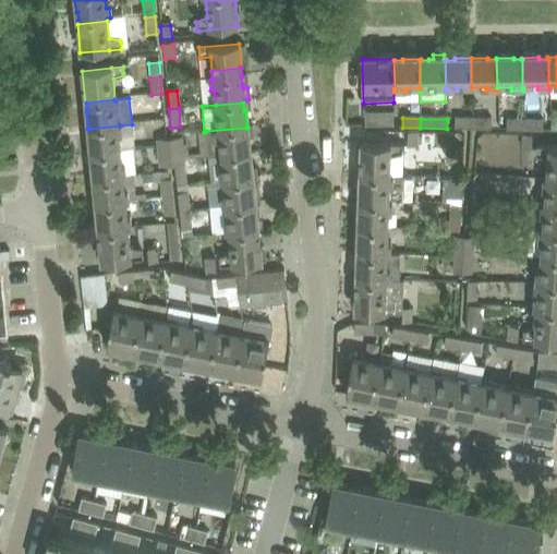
[(473,129),(473,119),(455,119),(455,129),(473,129)]
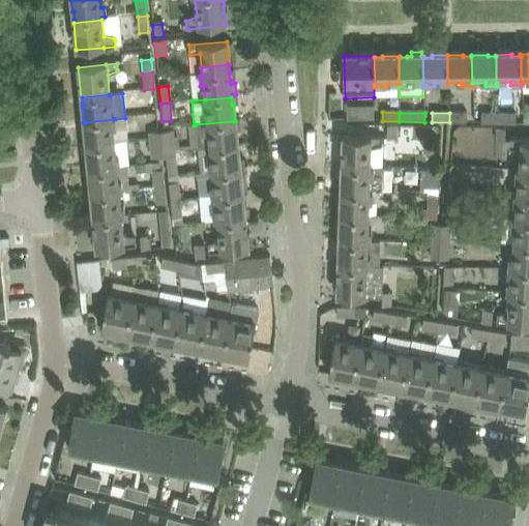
[(449,122),(466,123),(466,114),(449,113),(449,122)]
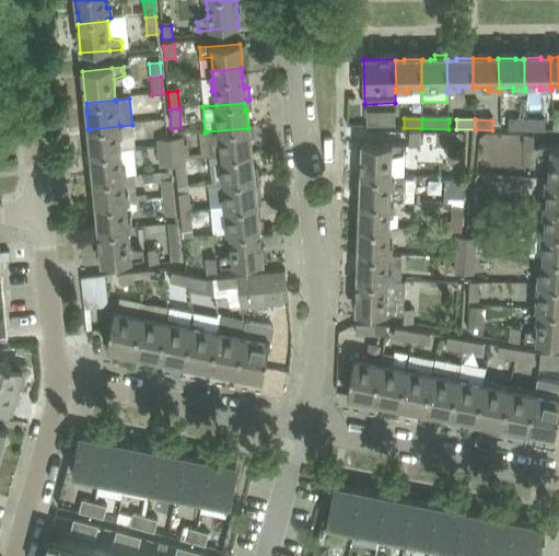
[(508,131),(525,132),(526,123),(508,122),(508,131)]
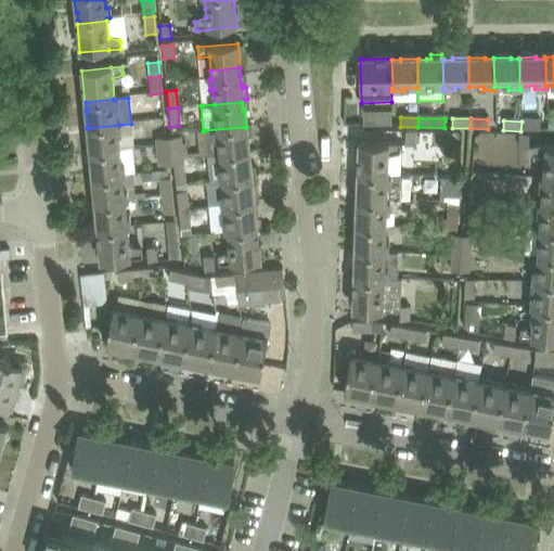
[(539,122),(522,122),(520,131),(539,131),(539,122)]
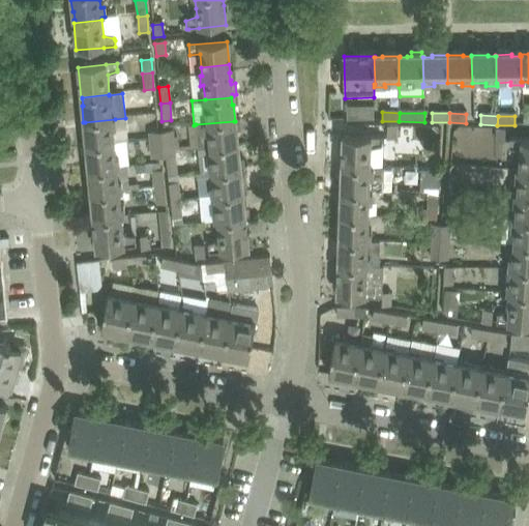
[(85,122),(85,130),(84,130),(85,144),(114,141),(113,129),(116,129),(115,119),(85,122)]
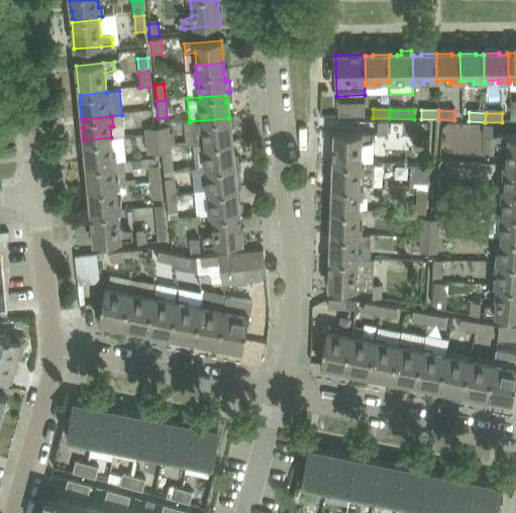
[(193,145),(231,141),(230,125),(229,126),(228,118),(191,121),(193,145)]
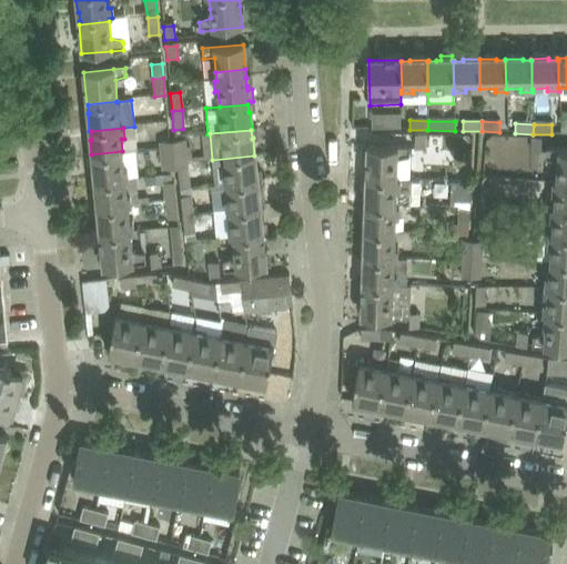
[(415,137),(414,151),(424,151),(424,137),(415,137)]
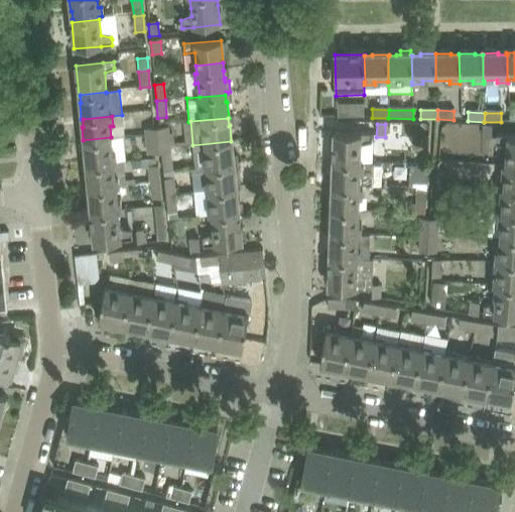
[(484,126),(483,140),(492,140),(492,127),(484,126)]
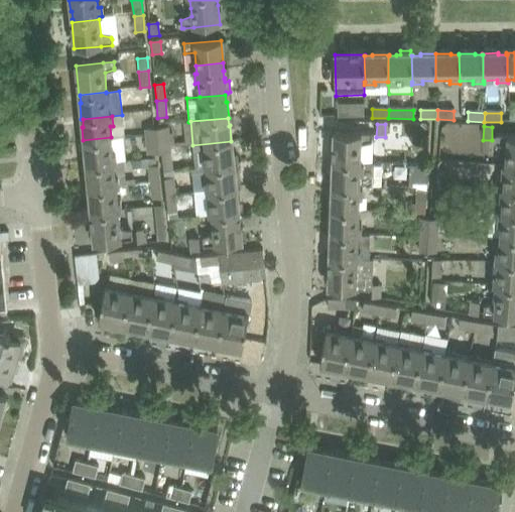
[(169,129),(157,130),(158,142),(174,141),(173,134),(169,135),(169,129)]
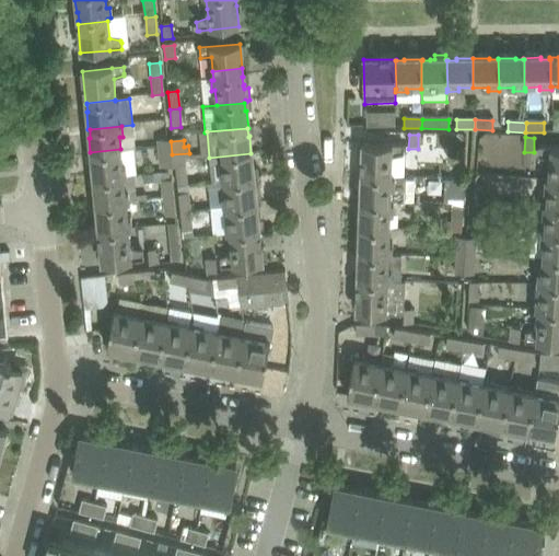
[(171,141),(158,142),(158,155),(172,154),(171,141)]
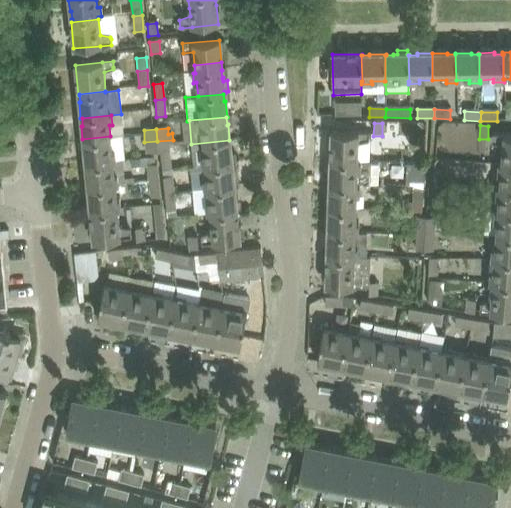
[(358,163),(358,145),(368,142),(369,134),(331,133),(330,163),(332,163),(358,163)]
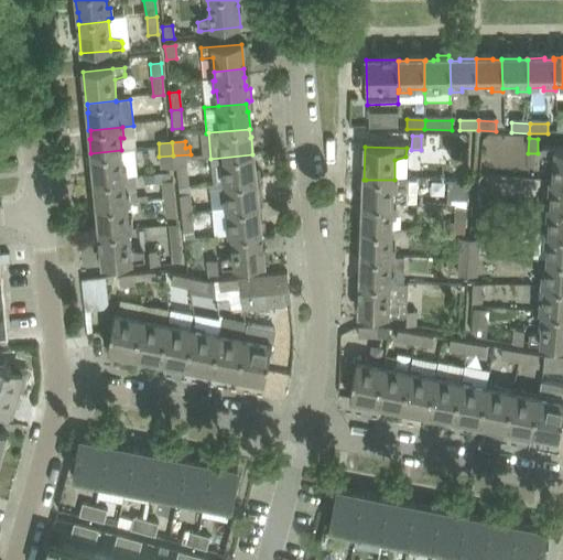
[(562,150),(543,149),(542,158),(553,159),(551,182),(562,182),(562,150)]
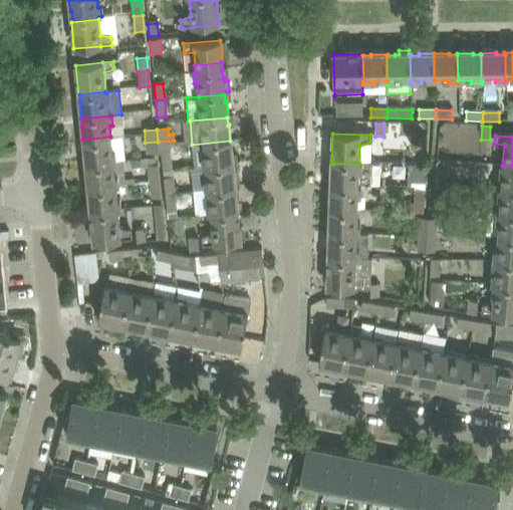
[(83,146),(81,146),(82,156),(84,156),(84,158),(85,158),(86,165),(86,166),(115,163),(115,153),(111,153),(110,137),(82,140),(83,146)]
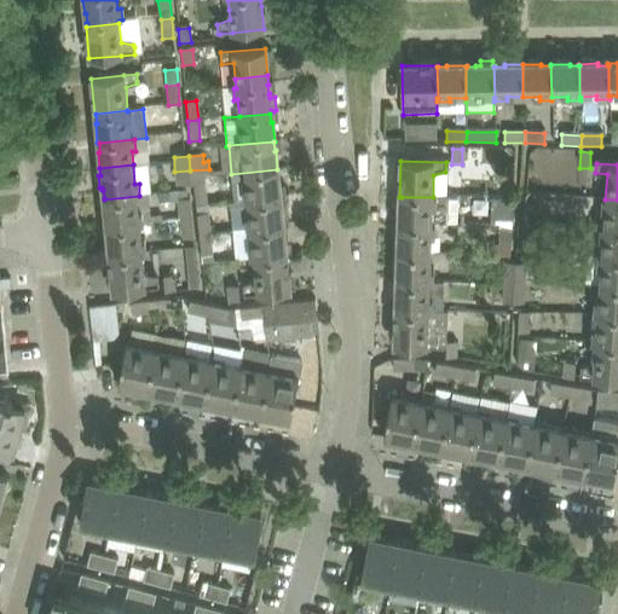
[(209,169),(190,171),(191,185),(194,185),(196,208),(208,207),(206,177),(209,177),(209,169)]
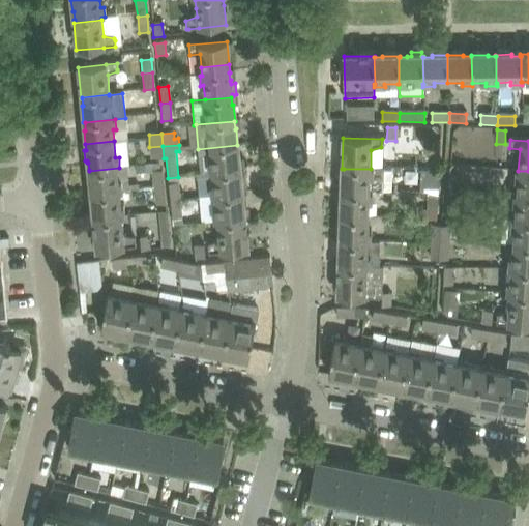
[(238,161),(239,161),(237,145),(198,149),(201,174),(209,174),(238,170),(238,169),(238,161)]
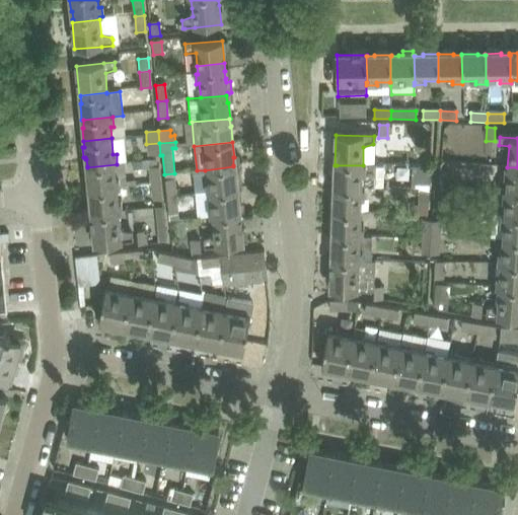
[(160,155),(159,143),(146,144),(147,156),(160,155)]
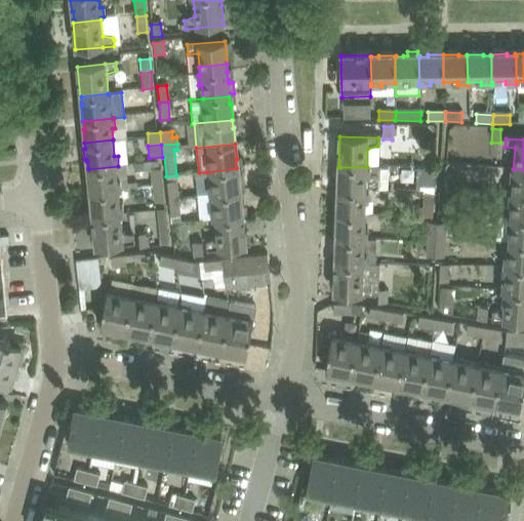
[(162,188),(160,170),(159,170),(159,162),(134,164),(135,174),(151,172),(153,189),(162,188)]
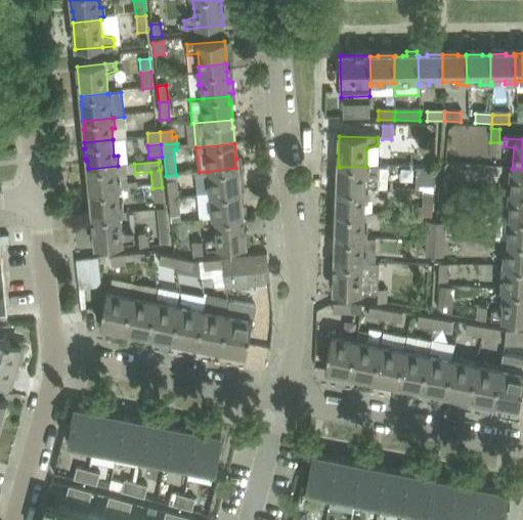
[(128,184),(126,165),(118,166),(88,169),(88,168),(87,168),(88,184),(90,184),(91,192),(89,192),(89,193),(118,191),(137,189),(137,183),(128,184)]
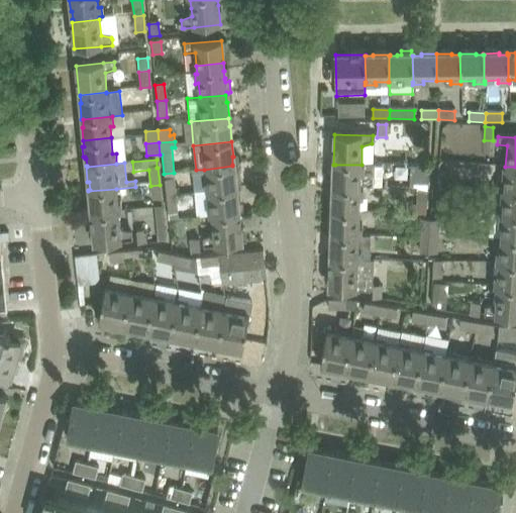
[(235,190),(235,188),(234,181),(235,181),(235,179),(238,179),(237,168),(234,169),(234,165),(232,165),(232,166),(204,170),(206,193),(235,190)]
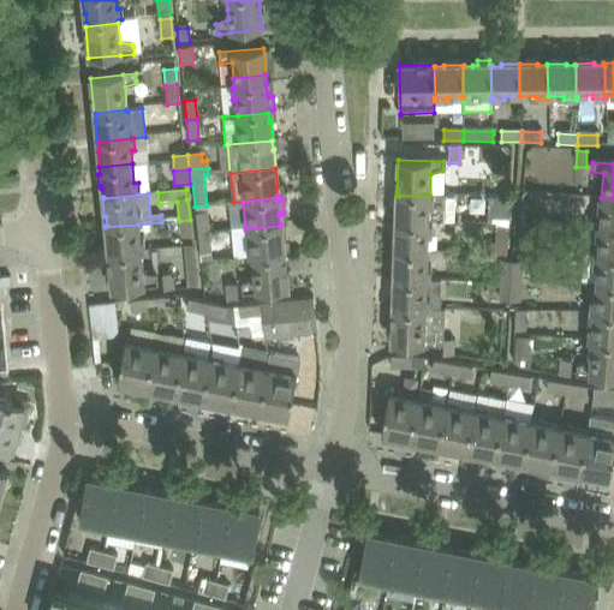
[(446,196),(443,196),(443,197),(399,196),(398,205),(397,205),(395,225),(398,225),(429,226),(429,223),(433,225),(433,222),(445,222),(446,196)]
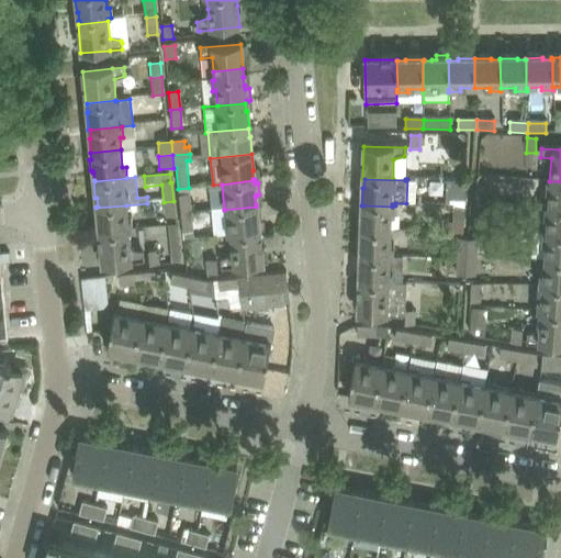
[(549,193),(548,207),(560,208),(560,181),(549,181),(548,180),(547,193),(549,193)]
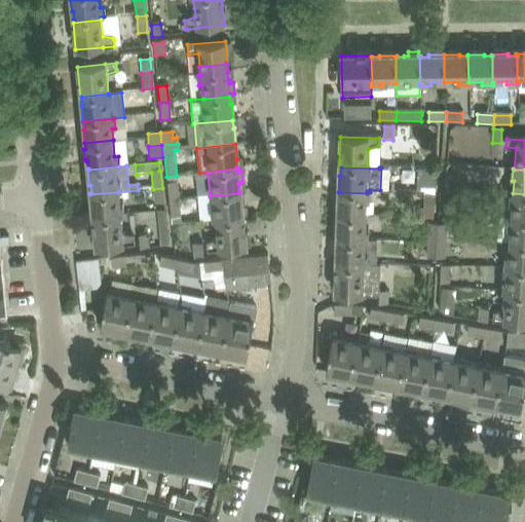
[(446,176),(446,190),(455,190),(455,182),(455,177),(446,176)]
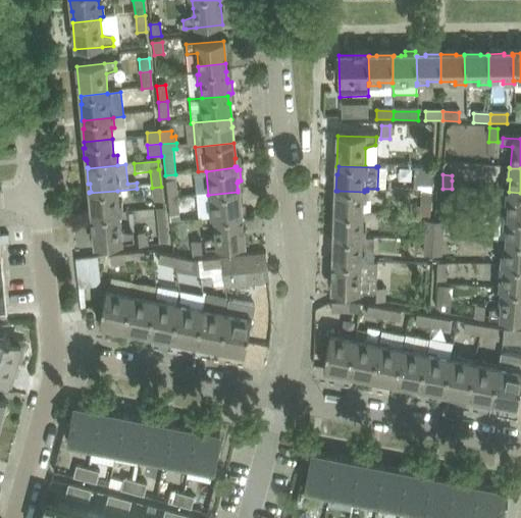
[(432,175),(423,175),(423,192),(432,192),(432,175)]
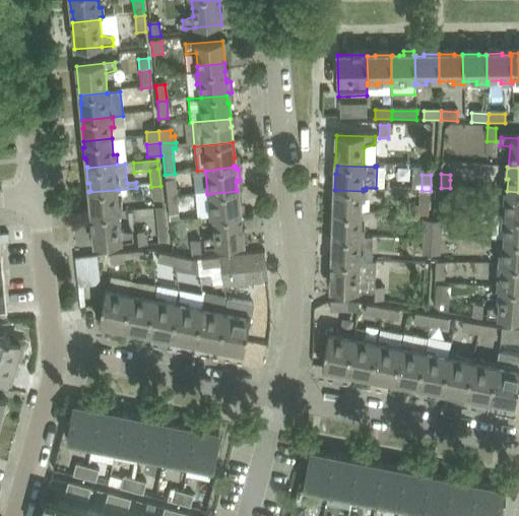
[(166,181),(168,198),(177,197),(175,180),(166,181)]
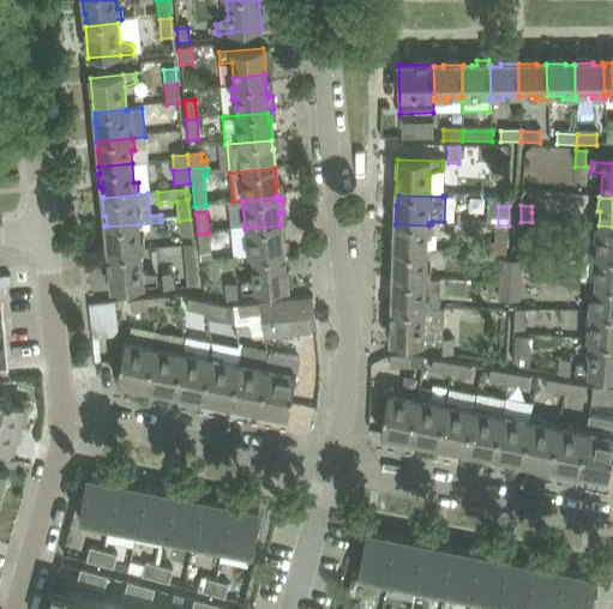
[(192,239),(190,219),(179,221),(181,240),(192,239)]
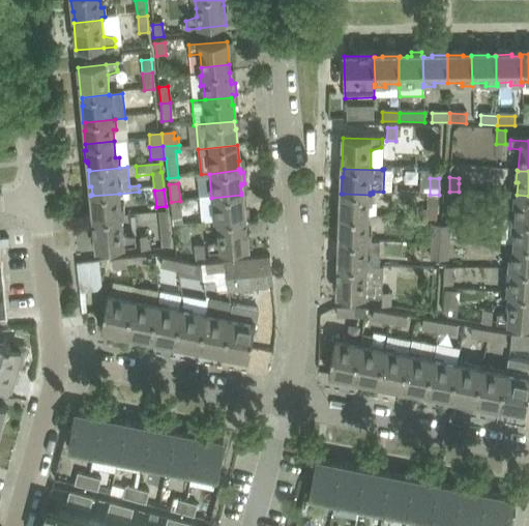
[(458,212),(459,192),(449,192),(448,212),(458,212)]
